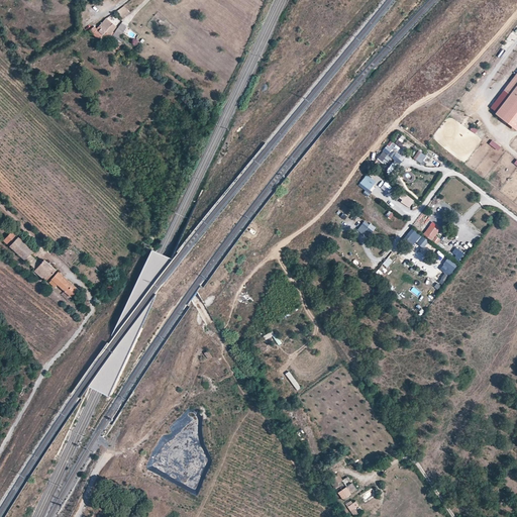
[(124,5),(116,11),(123,19),(130,14),(124,5)]
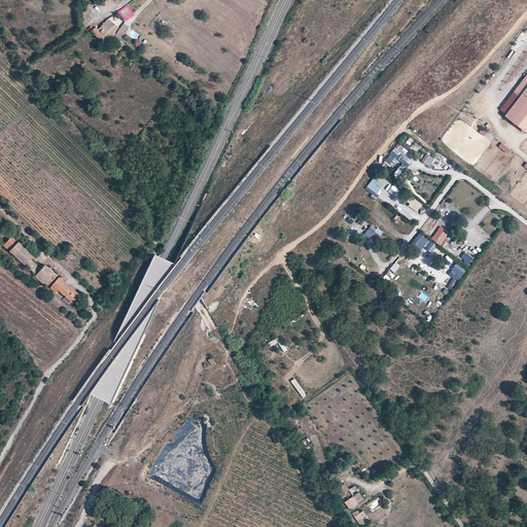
[(108,19),(106,23),(112,27),(108,32),(109,33),(115,24),(108,19)]
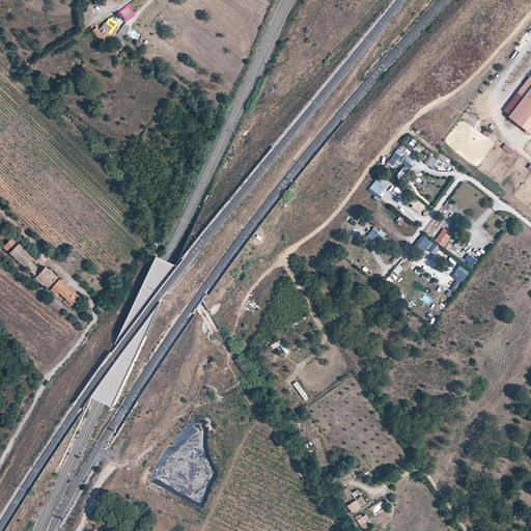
[(103,27),(109,32),(113,27),(107,23),(103,27)]
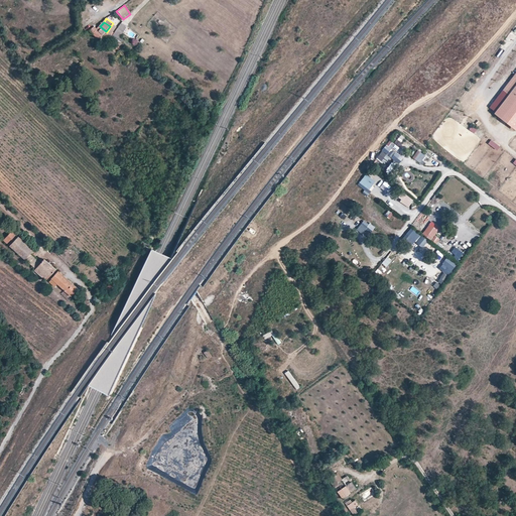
[(111,35),(117,26),(113,23),(107,32),(111,35)]
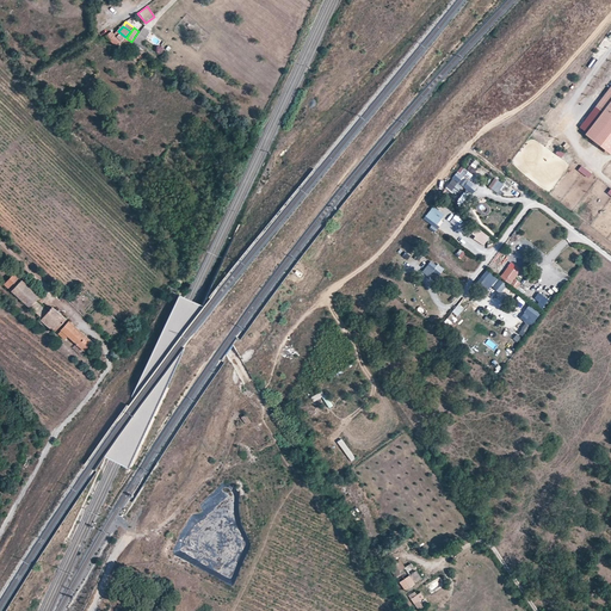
[(140,48),(149,34),(143,29),(133,43),(140,48)]
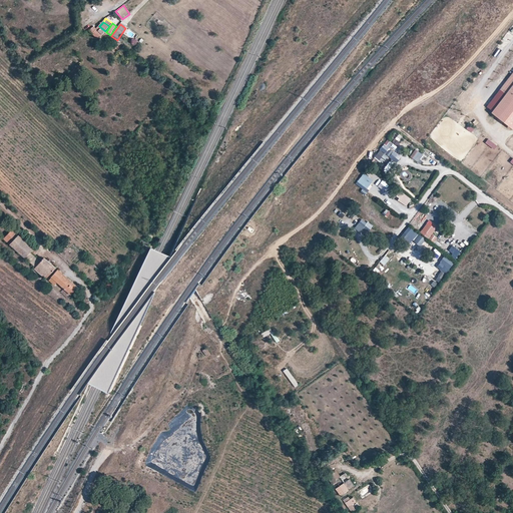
[(105,31),(99,26),(97,29),(94,27),(88,30),(98,40),(99,38),(101,40),(100,41),(102,43),(106,39),(114,43),(117,40),(111,36),(110,35),(106,32),(105,31)]
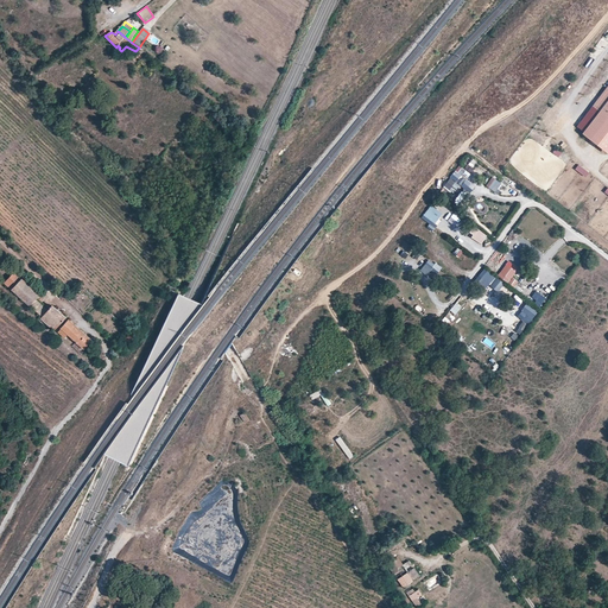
[(607,86),(576,127),(607,151),(607,86)]
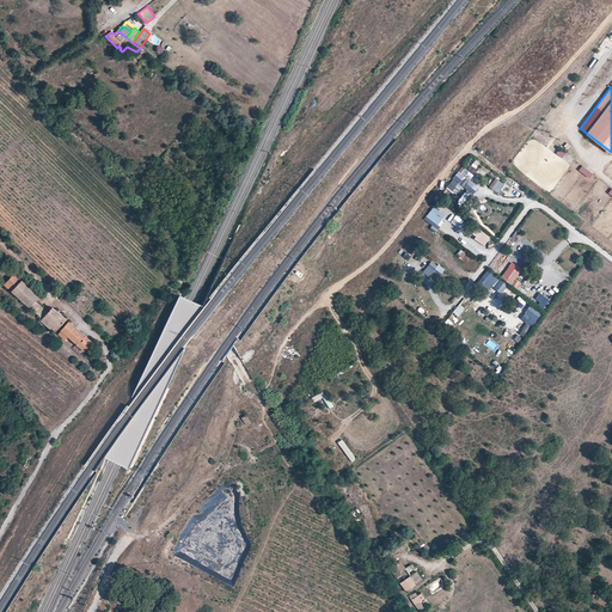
[(557,153),(563,158),(567,153),(561,148),(557,153)]
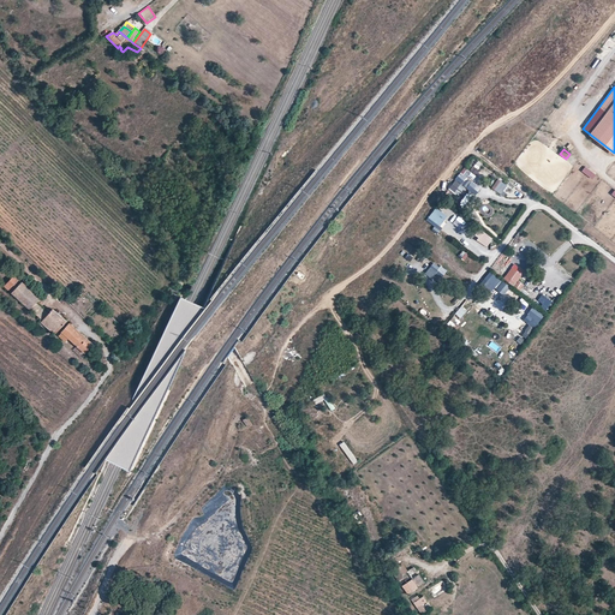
[(586,166),(581,171),(592,180),(596,175),(586,166)]
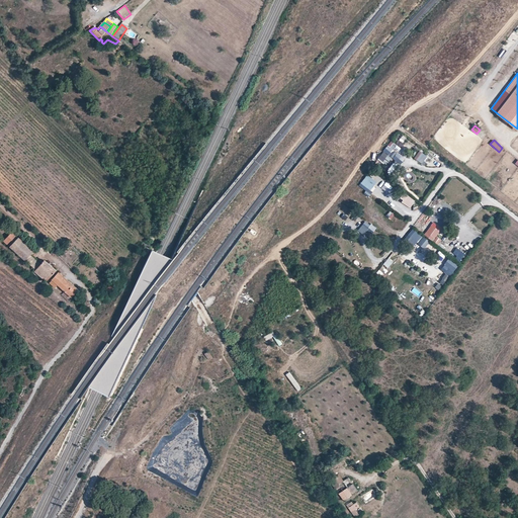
[(405,159),(398,154),(404,145),(399,141),(396,144),(392,141),(378,159),(389,165),(393,159),(401,165),(405,159)]
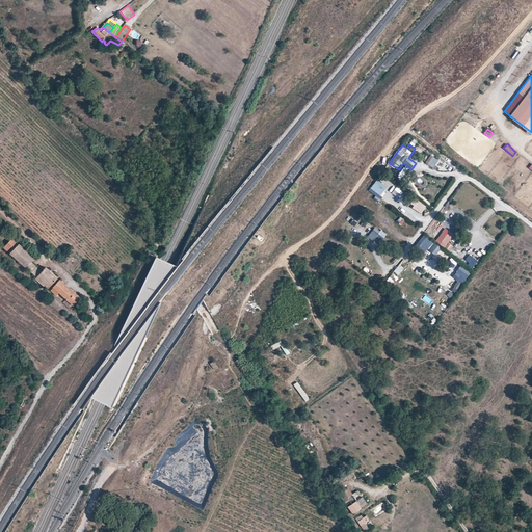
[(425,163),(434,168),(440,160),(430,155),(425,163)]
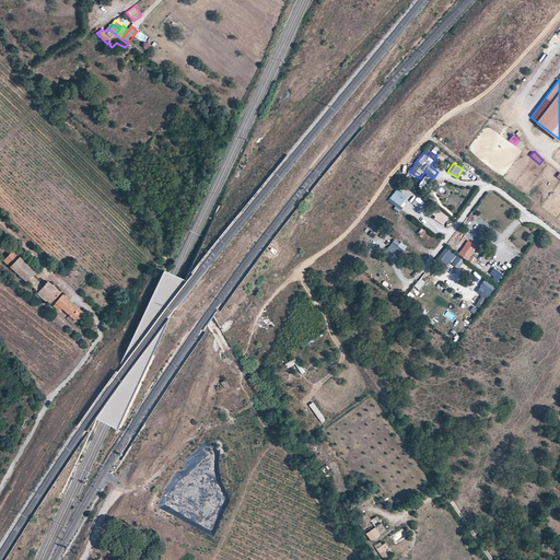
[(415,216),(426,228),(429,224),(418,213),(415,216)]
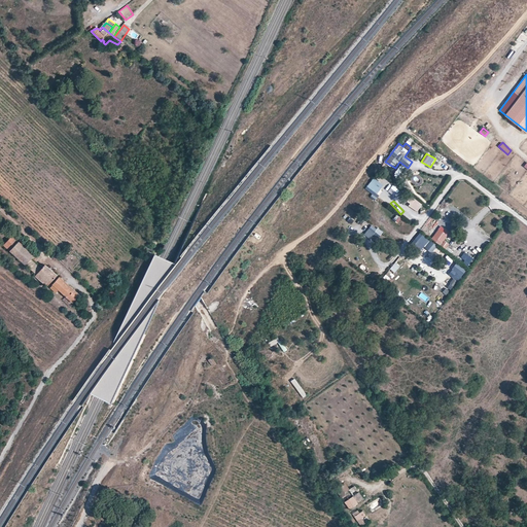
[(399,225),(405,221),(397,214),(392,219),(399,225)]
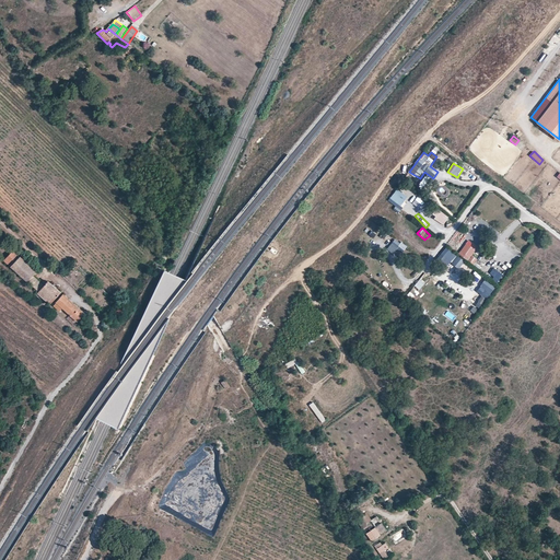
[(401,258),(408,246),(394,238),(387,251),(401,258)]
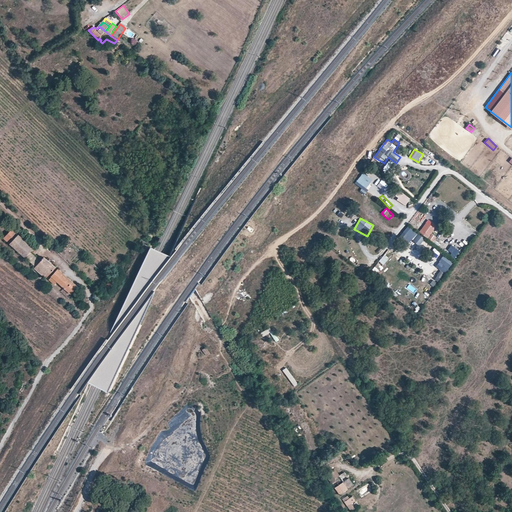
[(430,236),(435,229),(426,223),(421,230),(430,236)]
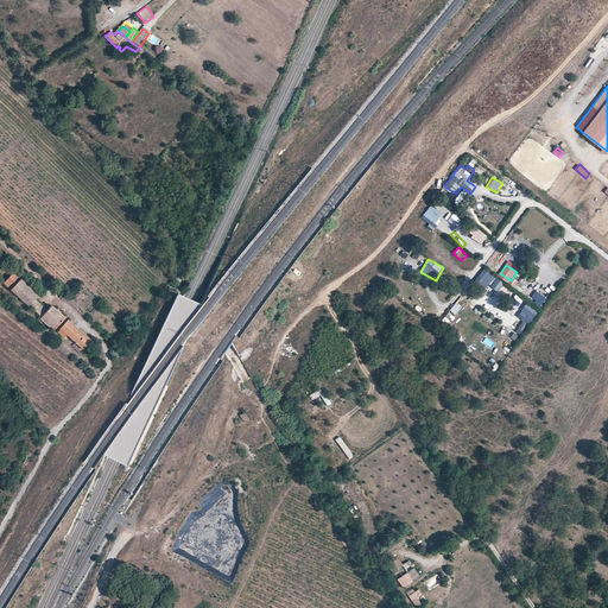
[(485,290),(489,285),(498,292),(505,285),(486,268),(475,280),(485,290)]
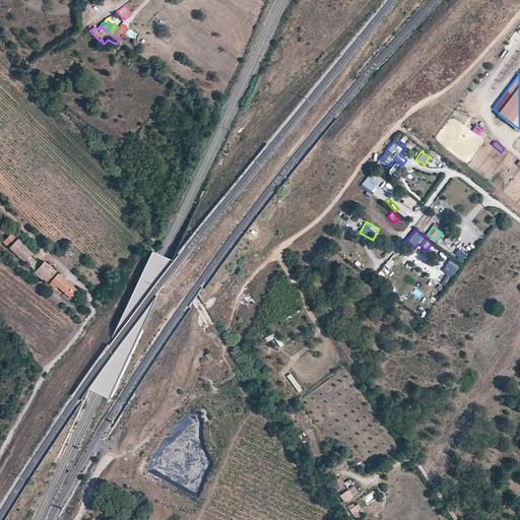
[(17,238),(11,233),(3,243),(9,247),(17,238)]
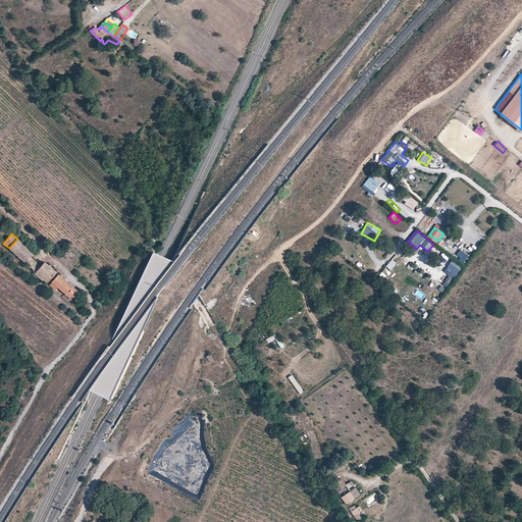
[(17,239),(9,248),(24,263),(25,262),(30,257),(33,253),(17,239)]
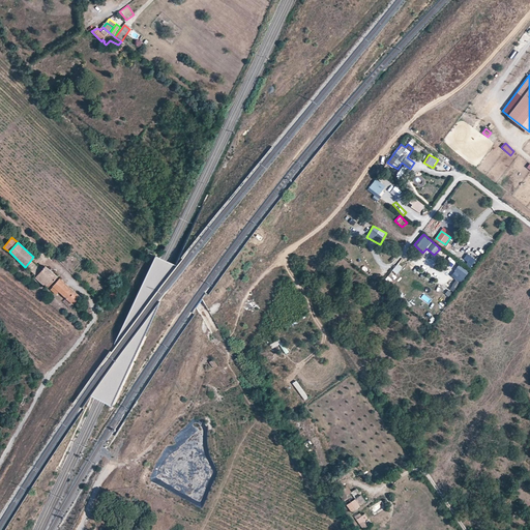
[(448,251),(451,245),(446,242),(443,247),(448,251)]
